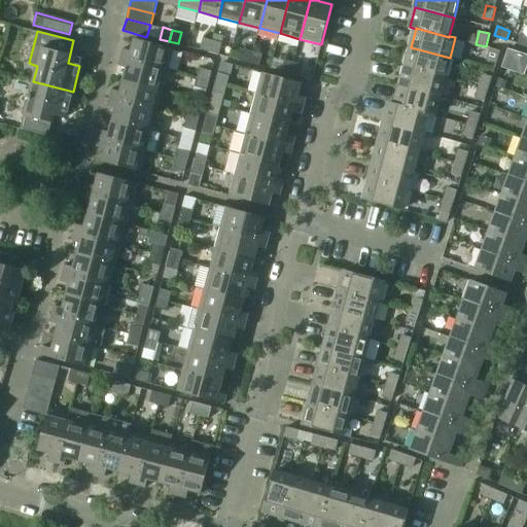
[(518,43),(526,46),(526,36),(521,34),(518,43)]
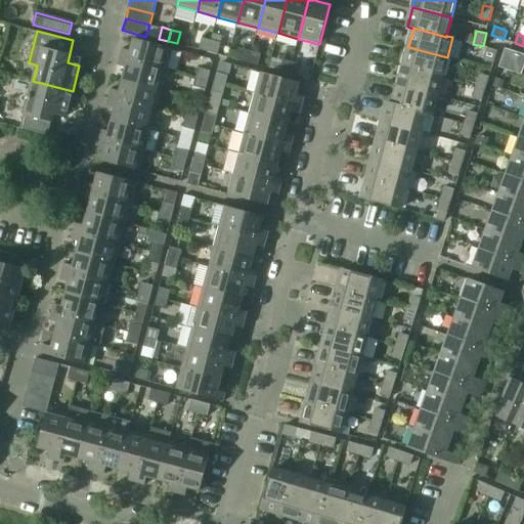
[(122,48),(120,56),(167,70),(173,48),(133,38),(130,50),(122,48)]
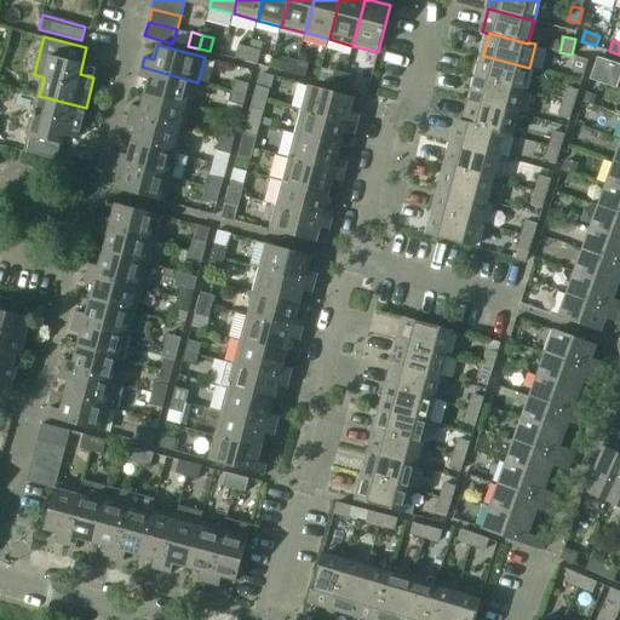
[(235,58),(246,62),(250,47),(239,45),(235,58)]
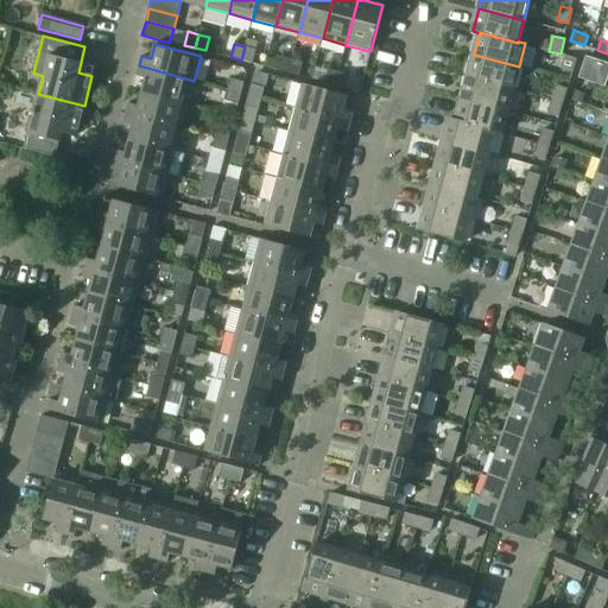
[(245,46),(241,61),(253,63),(257,50),(245,46)]
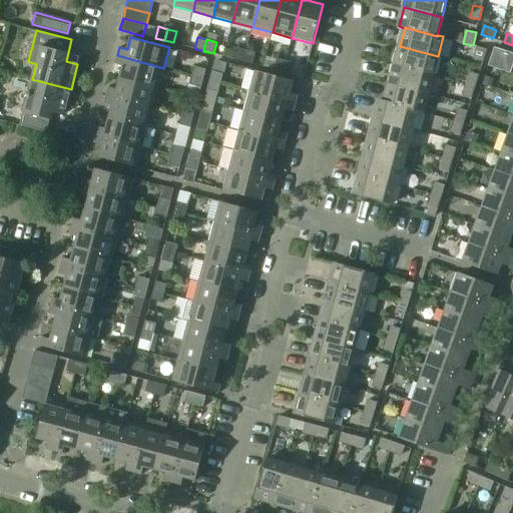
[(400,46),(395,64),(433,74),(438,56),(400,46)]
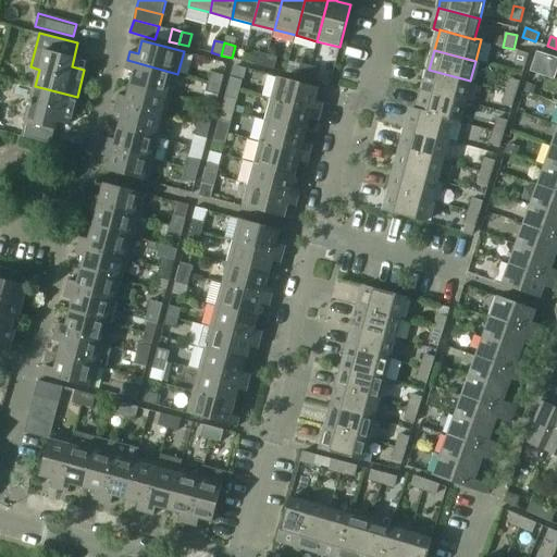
[(529,53),(519,50),(516,64),(524,66),(529,53)]
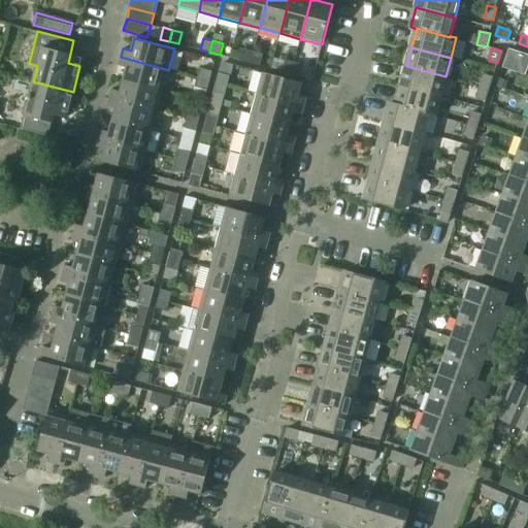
[(241,61),(251,63),(254,52),(244,48),(241,61)]
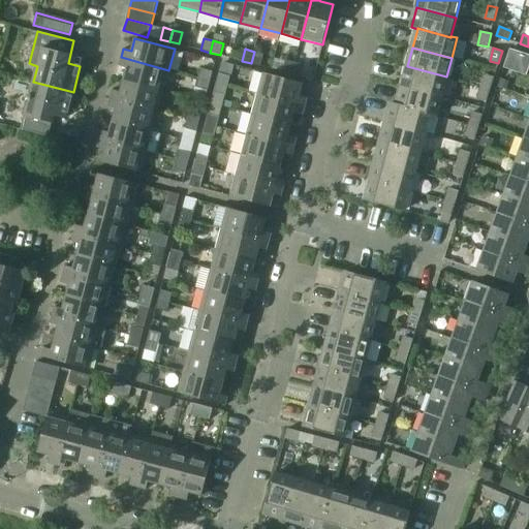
[(528,55),(510,49),(504,67),(524,73),(528,56),(528,55)]
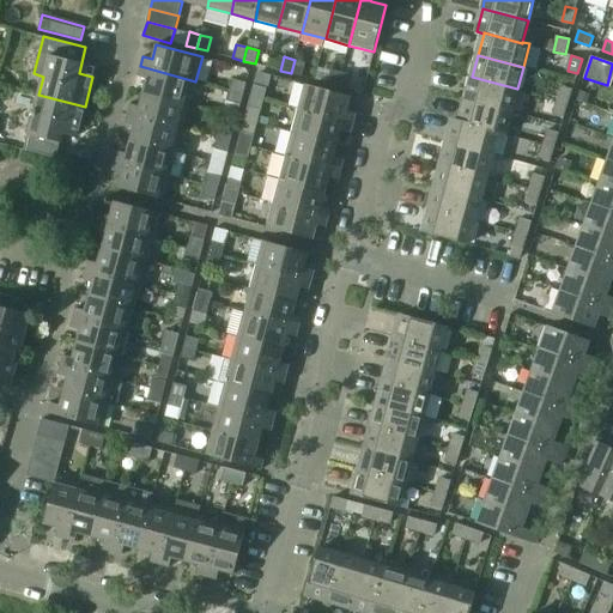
[(295,60),(291,73),(302,77),(305,62),(295,60)]
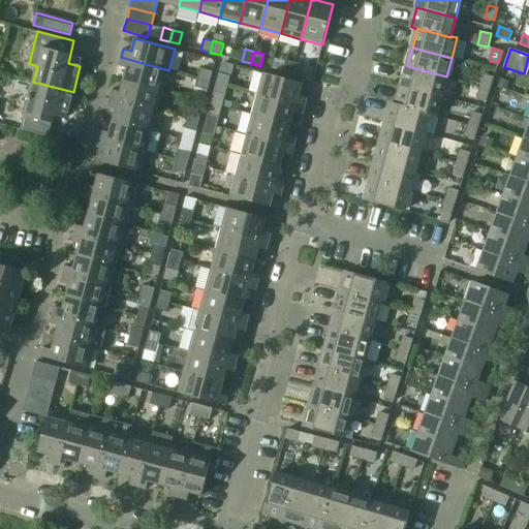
[(126,67),(123,80),(163,90),(168,70),(121,57),(119,65),(126,67)]
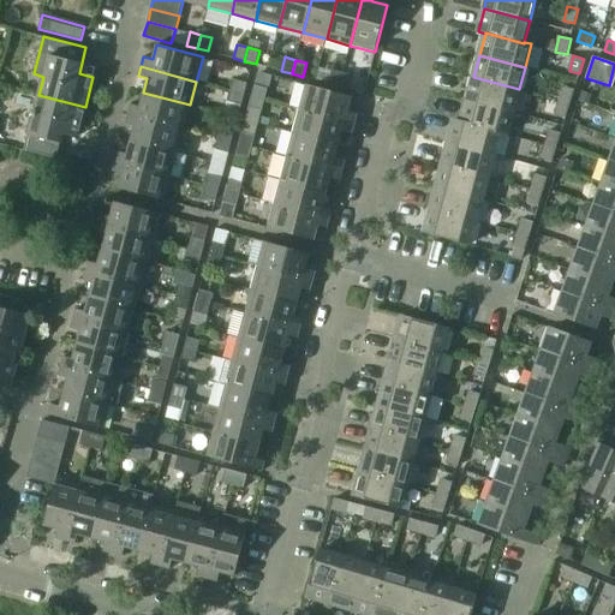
[(328,83),(339,87),(342,72),(332,70),(328,83)]
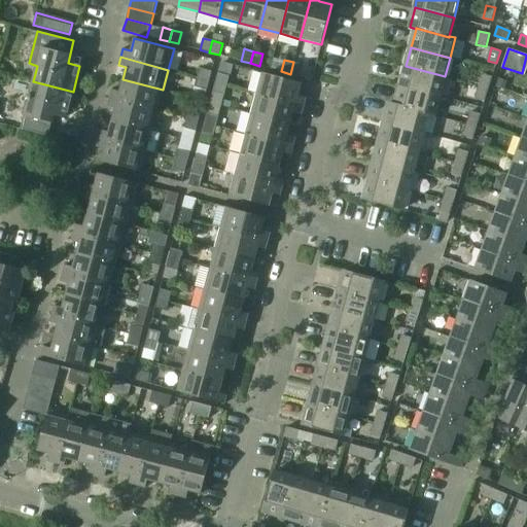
[(293,62),(290,74),(301,76),(303,65),(293,62)]
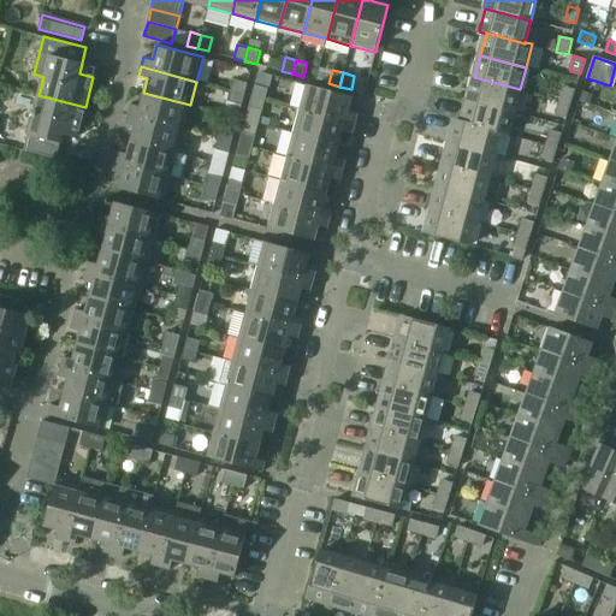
[(474,77),(468,100),(514,112),(520,89),(474,77)]
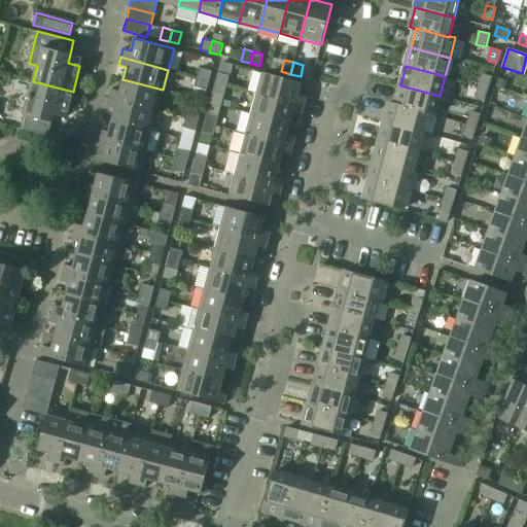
[(201,68),(198,77),(209,80),(212,71),(201,68)]
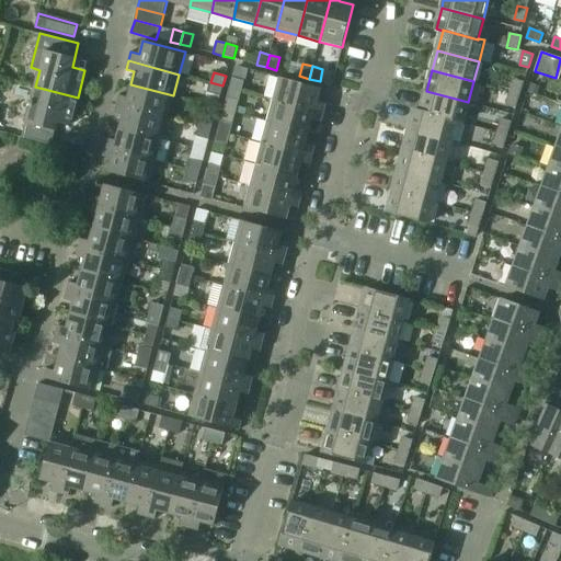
[(232,77),(229,88),(241,91),(244,80),(232,77)]
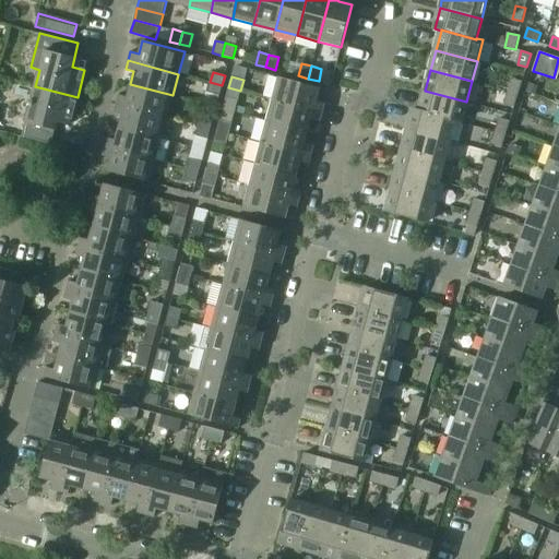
[(278,76),(272,98),(323,113),(325,104),(317,102),(320,88),(278,76)]
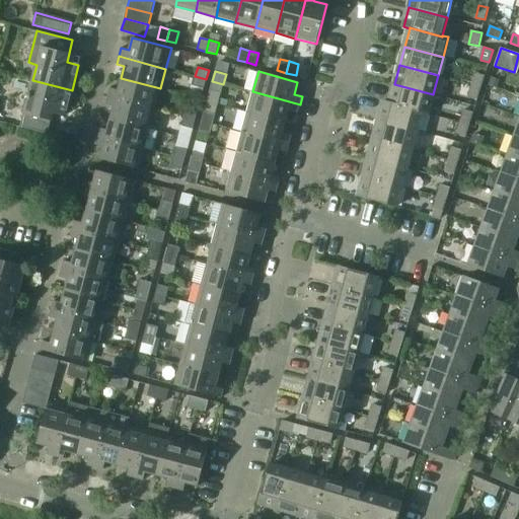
[(476,73),(472,85),(482,87),(485,75),(476,73)]
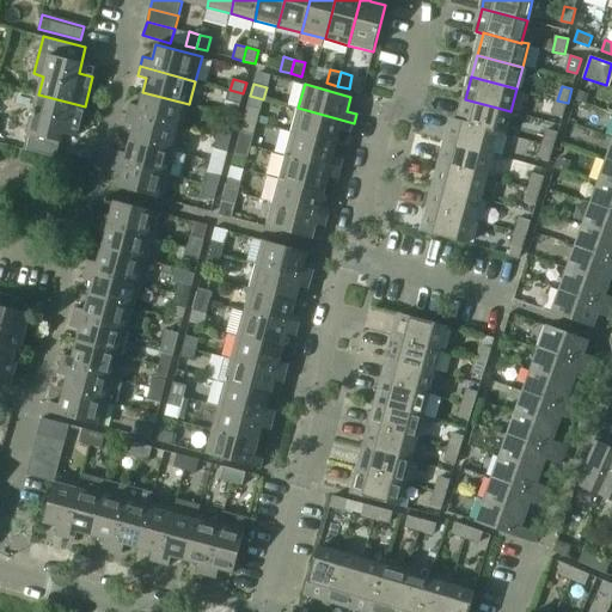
[(243,93),(230,90),(227,101),(240,105),(243,93)]
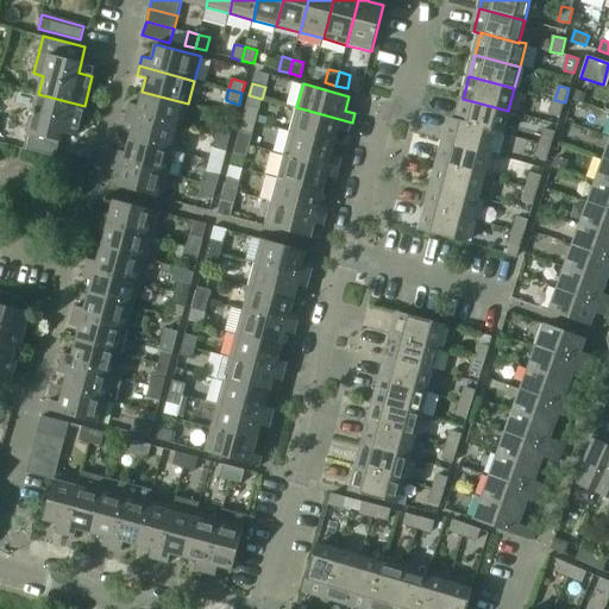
[(582,102),(585,93),(576,90),(572,99),(582,102)]
